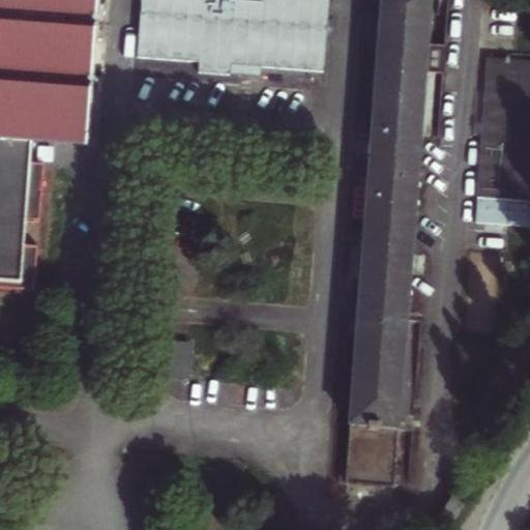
[(87,148),(98,0),(0,0),(0,291),(35,294),(39,251),(26,249),(28,223),(42,224),(47,169),(32,167),(34,144),(87,148)]
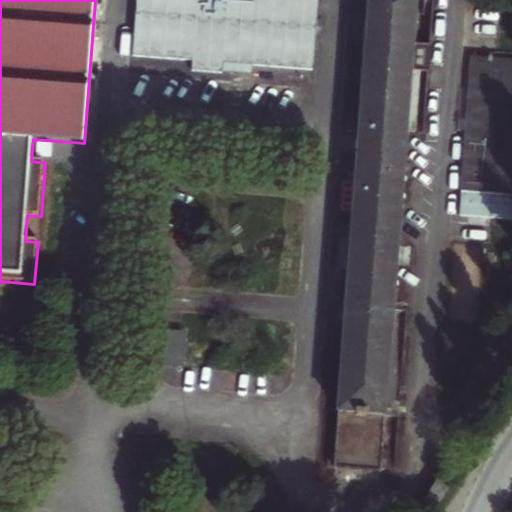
[(136,0),(132,58),(192,63),(193,72),(253,77),(253,68),(314,73),(319,0),(136,0)]
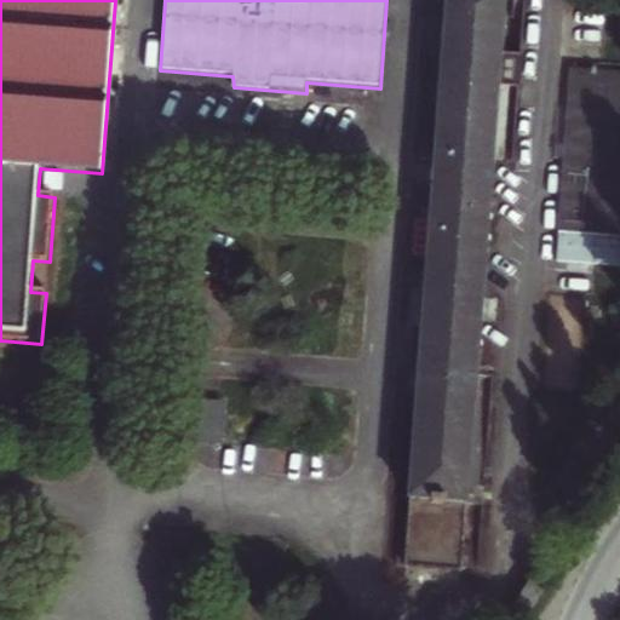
[(483,298),(495,161),(504,162),(510,86),(521,87),(523,53),(504,52),(507,0),(447,0),(430,224),(434,224),(429,287),(425,286),(420,329),(425,331),(403,560),(395,558),(394,570),(459,577),(481,321),(495,322),(497,299),(483,298)]
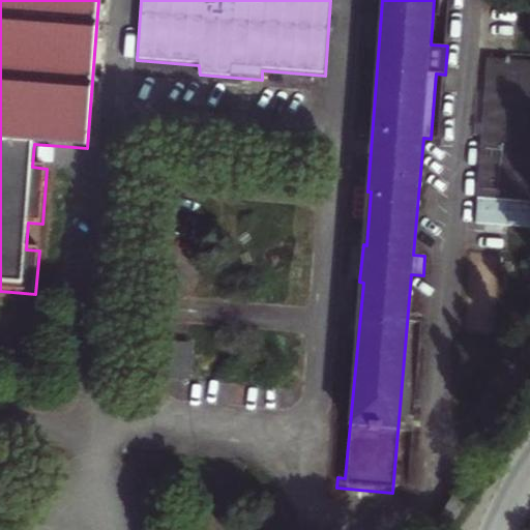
[(529,63),(490,61),(479,200),(529,205),(529,63)]
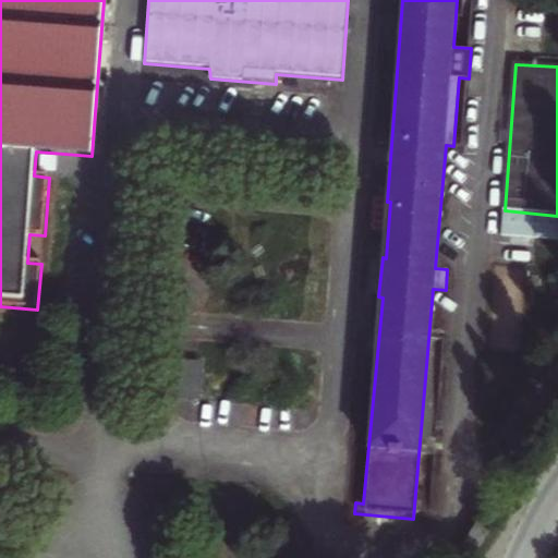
[(201,396),(201,359),(171,359),(171,397),(201,396)]
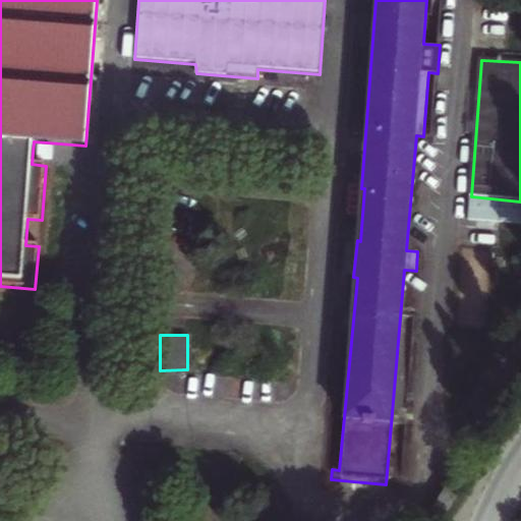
[(429,514),(440,520),(443,520),(456,503),(443,495),(429,514)]
